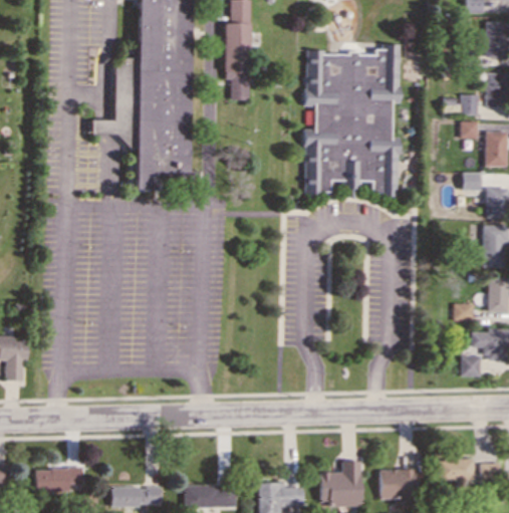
[(140,0),(193,0),(189,190),(136,189),(137,156),(116,134),(91,134),(91,119),(114,119),(115,68),(117,65),(125,57),(126,47),(140,48),(140,0)]
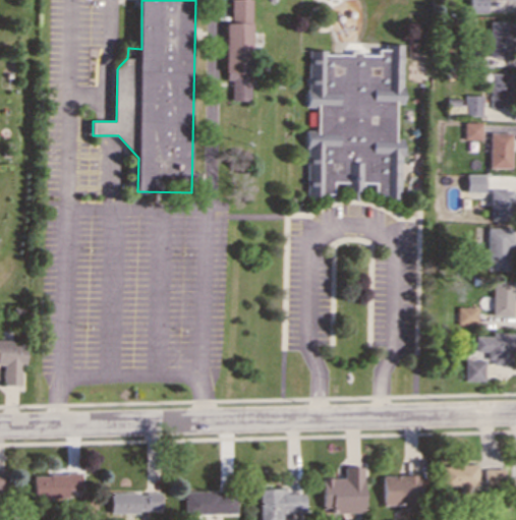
[(255,0),(253,102),(234,102),(234,80),(229,80),(229,73),(228,73),(229,23),(234,23),(235,0),(255,0)]
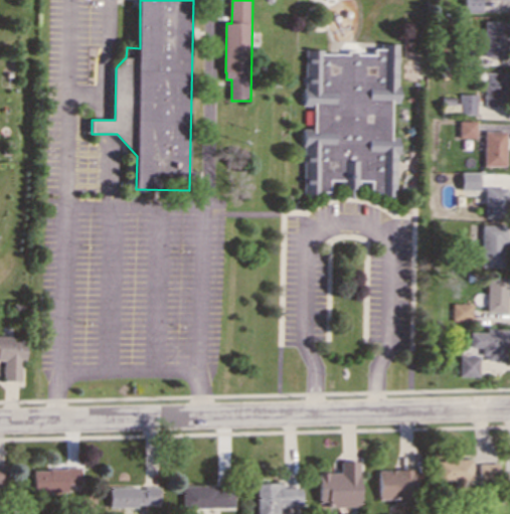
[(485,13),(485,0),(468,0),(468,12),(485,13)]
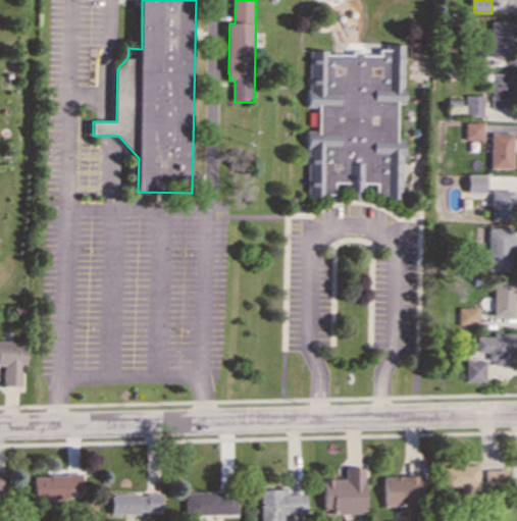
[(495,58),(516,58),(516,23),(496,22),(495,58)]
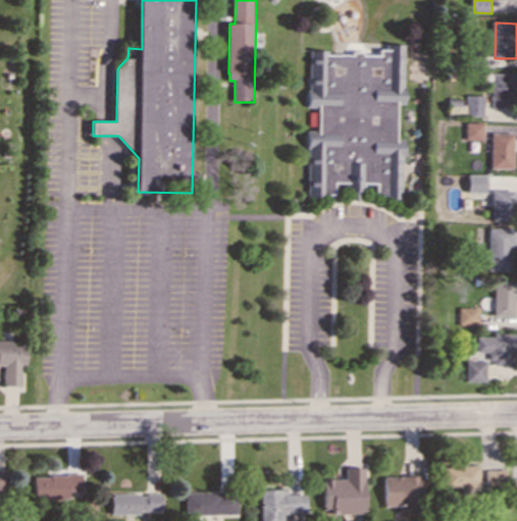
[(414,43),(413,52),(421,52),(422,43),(414,43)]
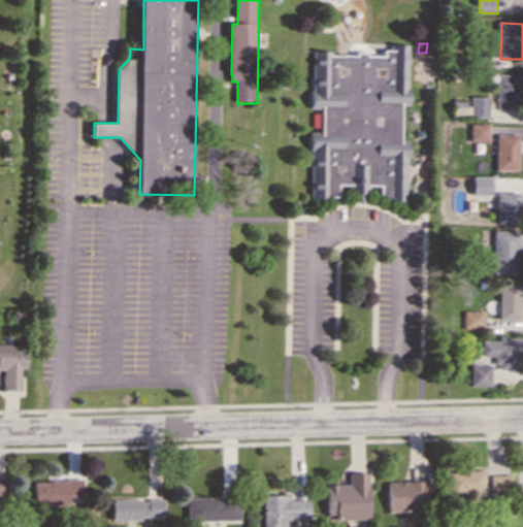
[(315,110),(325,110),(325,114),(316,114),(316,128),(325,129),(324,133),(314,133),(313,200),(341,201),(341,187),(353,187),(353,203),(370,203),(371,187),(384,187),(383,202),(410,202),(411,140),(403,140),(403,106),(413,106),(414,45),(395,45),(395,52),(389,52),(389,58),(370,58),(370,54),(361,54),(361,58),(335,57),(335,52),(316,52),(315,110)]
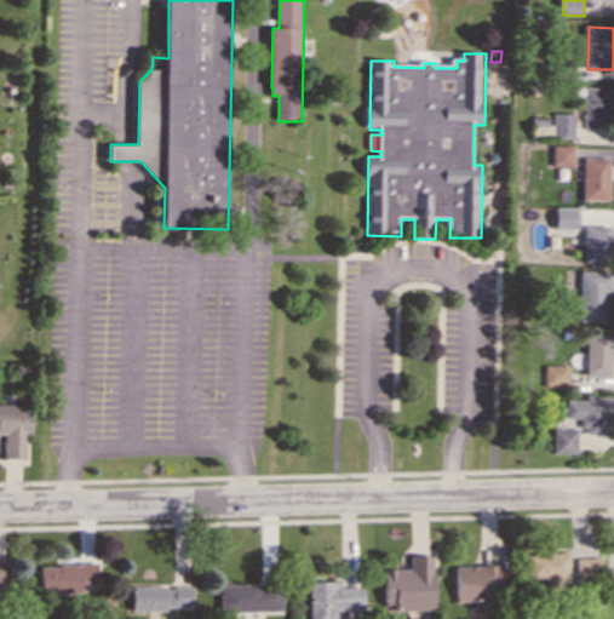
[(613,89),(589,89),(589,127),(613,129),(613,89)]
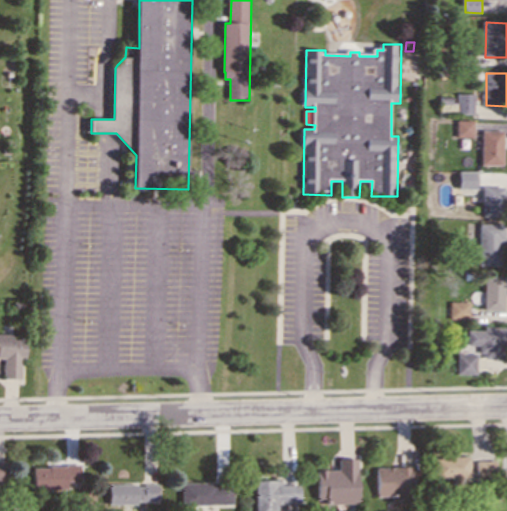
[(479,94),(462,94),(461,114),(478,114),(479,94)]
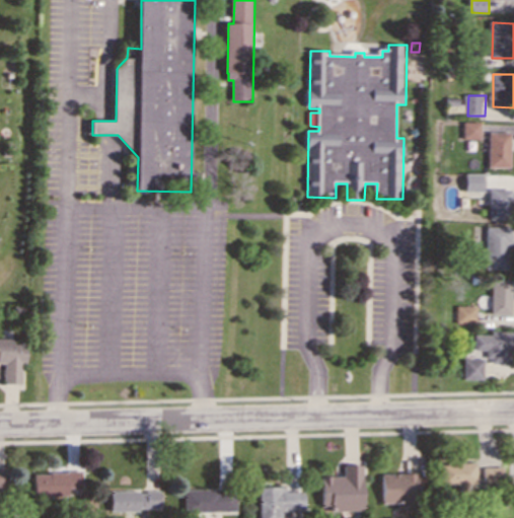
[(484,123),(466,123),(466,140),(484,140),(484,123)]
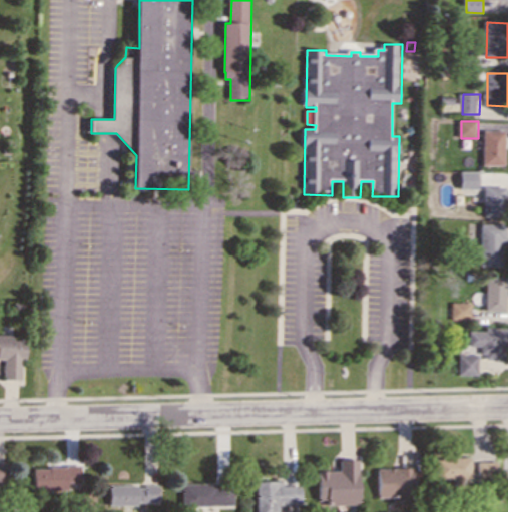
[(507,166),(507,131),(486,131),(486,165),(507,166)]
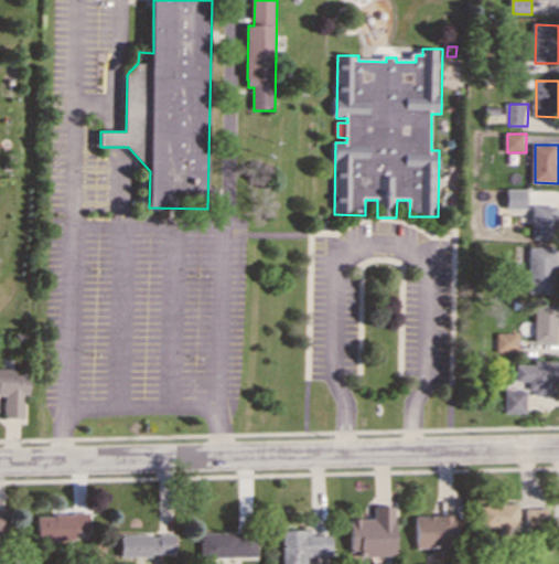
[(528,191),(511,190),(511,206),(528,206),(528,191)]
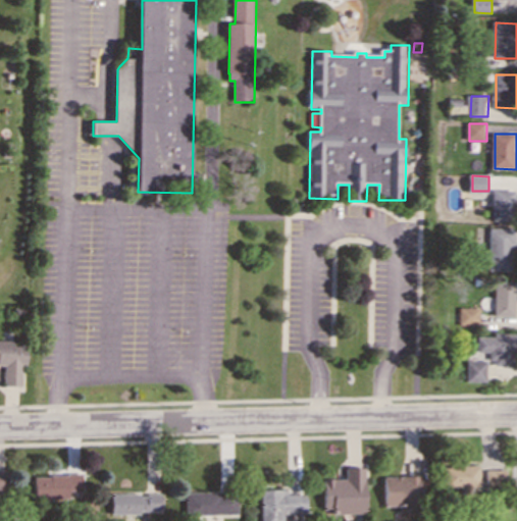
[(516,191),(496,191),(495,221),(516,221),(516,191)]
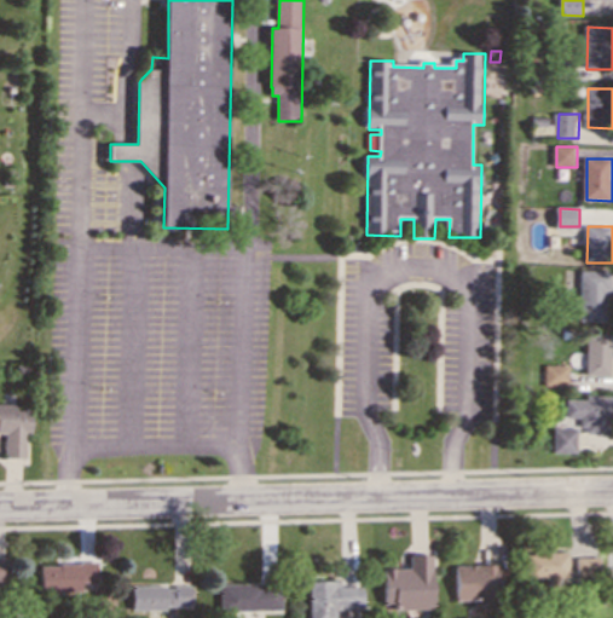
[(608,322),(608,290),(612,290),(612,272),(583,271),(583,322),(608,322)]
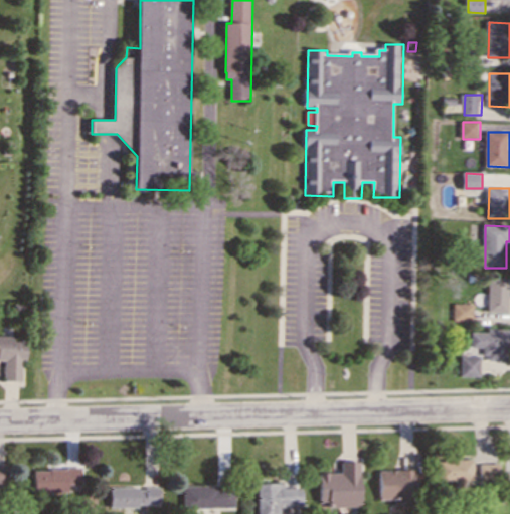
[(509,278),(490,278),(489,313),(509,313),(509,278)]
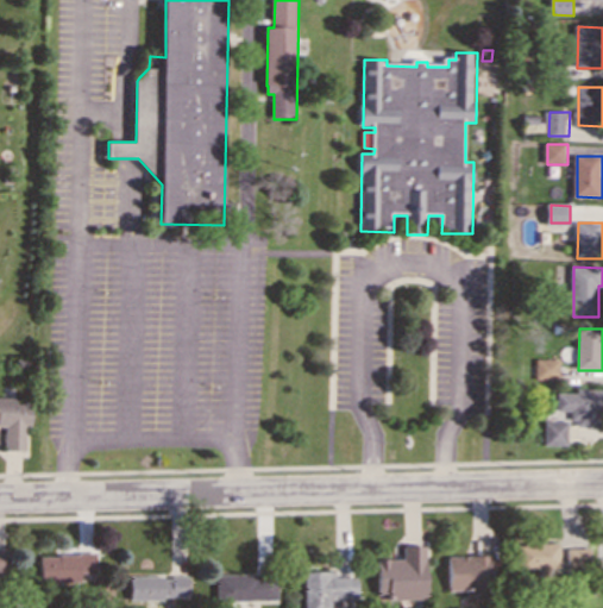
[(538,380),(561,381),(563,361),(539,359),(538,380)]
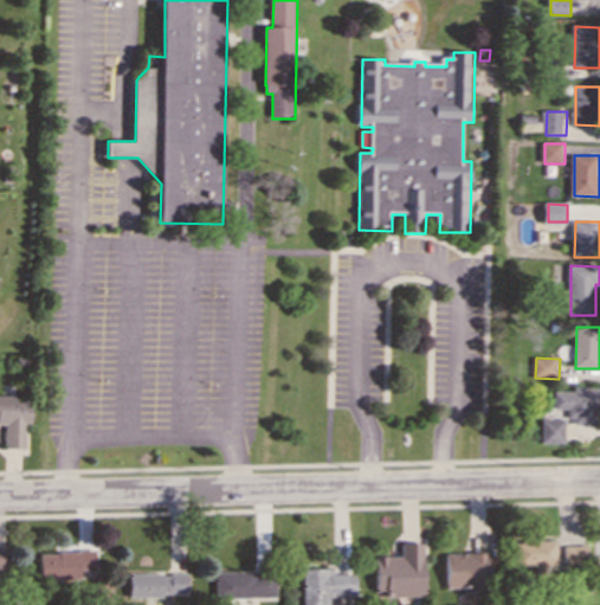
[(599,391),(556,390),(556,409),(573,410),(573,425),(599,425),(599,391)]
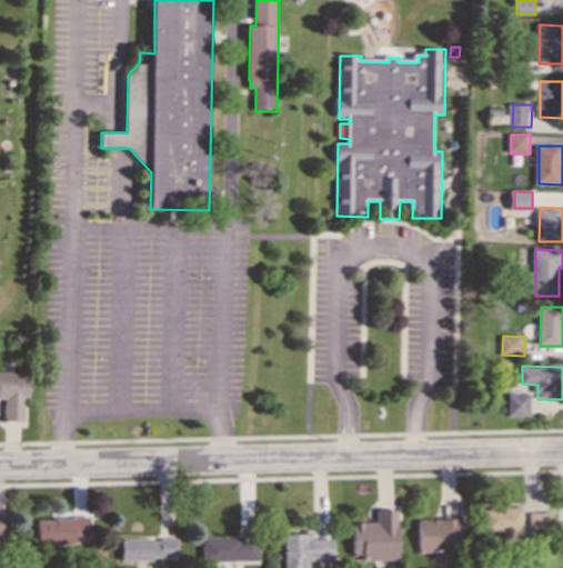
[(31,377),(18,376),(18,372),(0,371),(0,398),(7,398),(6,421),(26,421),(26,399),(30,399),(31,377)]
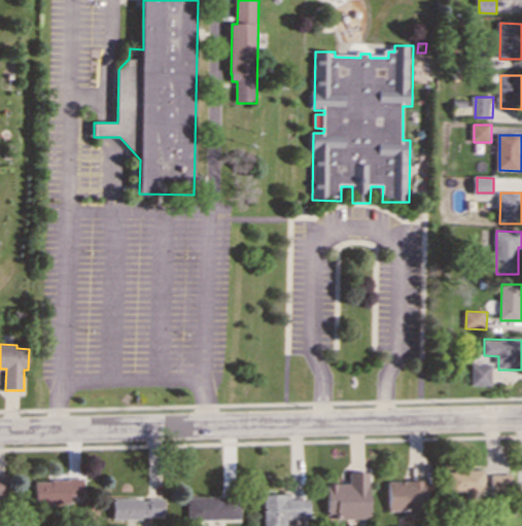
[(494,365),(474,365),(474,386),(493,386),(494,365)]
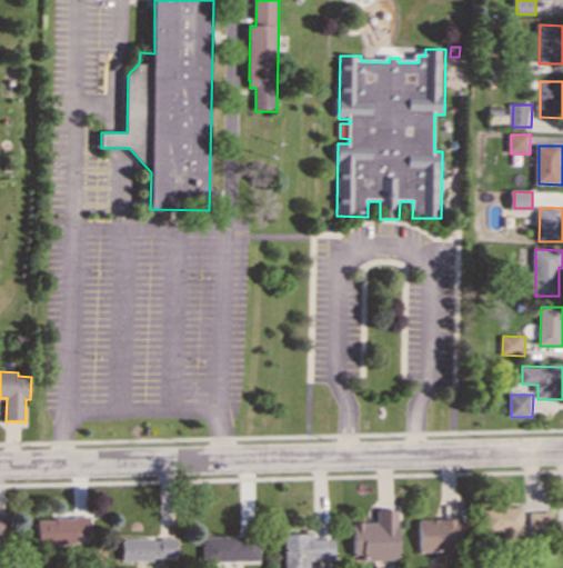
[(524,508),(485,509),(485,534),(509,532),(509,537),(525,536),(524,508)]
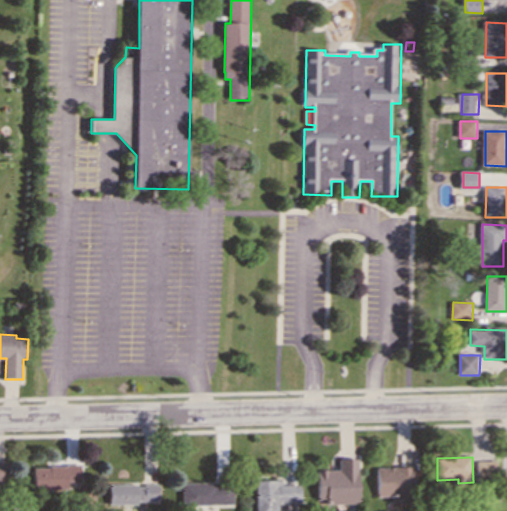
[(320,504),(360,503),(359,459),(341,459),(341,470),(319,471),(320,504)]
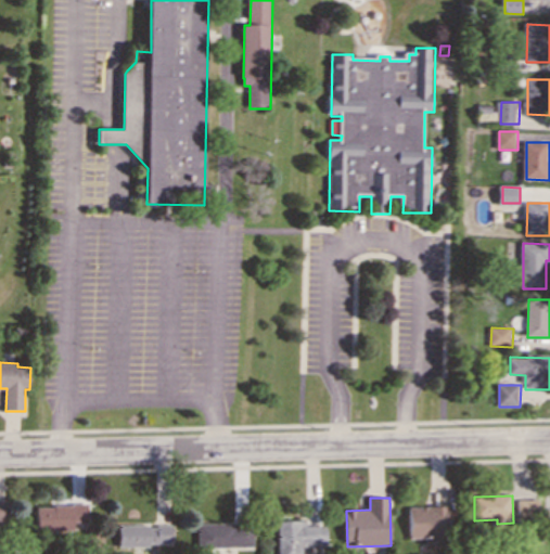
[(542,500),(520,500),(520,520),(541,522),(542,500)]
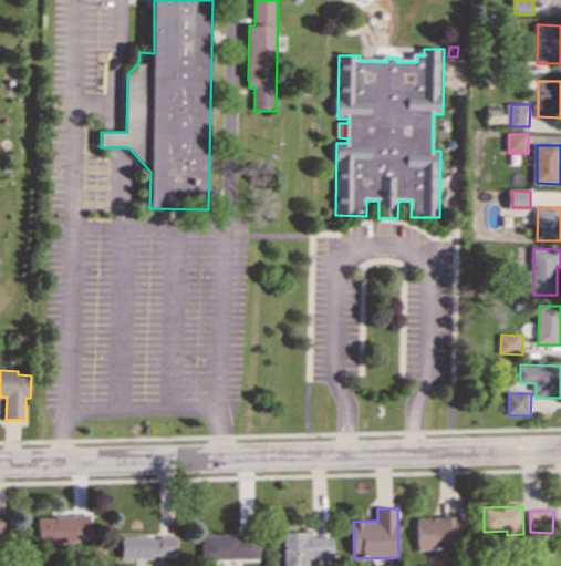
[(0,539),(10,539),(9,514),(0,514),(0,539)]
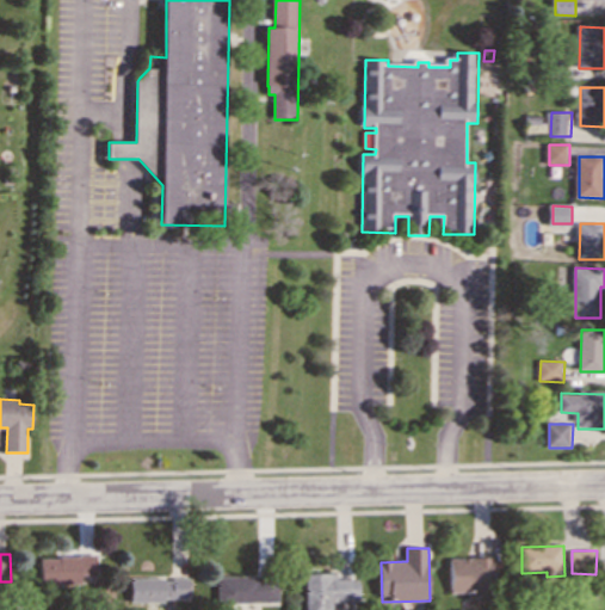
[(42,558),(43,586),(82,585),(82,575),(99,574),(98,556),(42,558)]
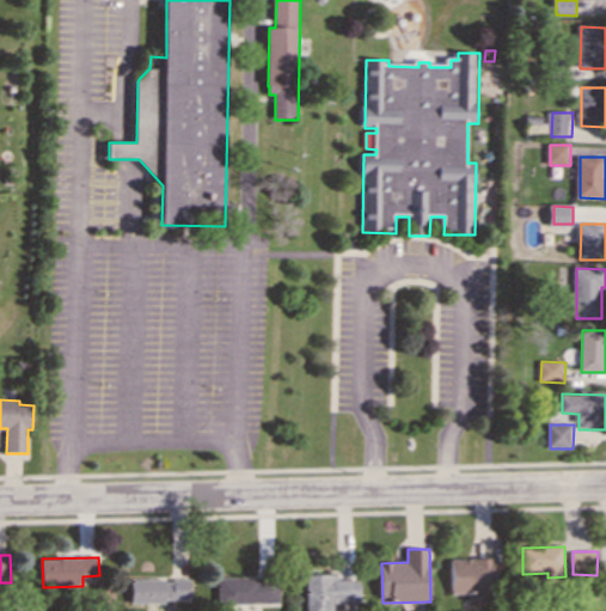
[(453,560),(454,594),(497,593),(496,558),(453,560)]
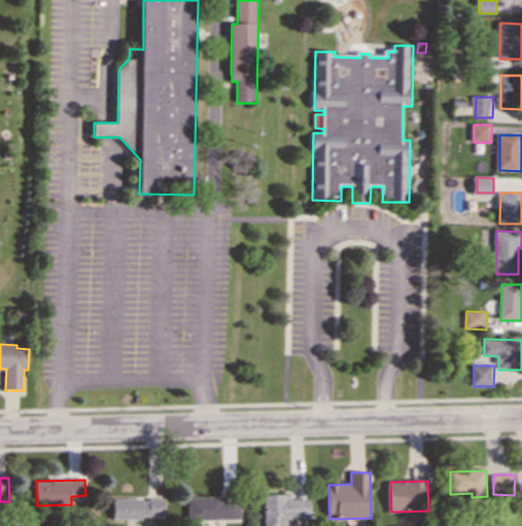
[(311,500),(292,500),(292,495),(266,495),(266,525),(288,525),(288,519),(311,519),(311,500)]
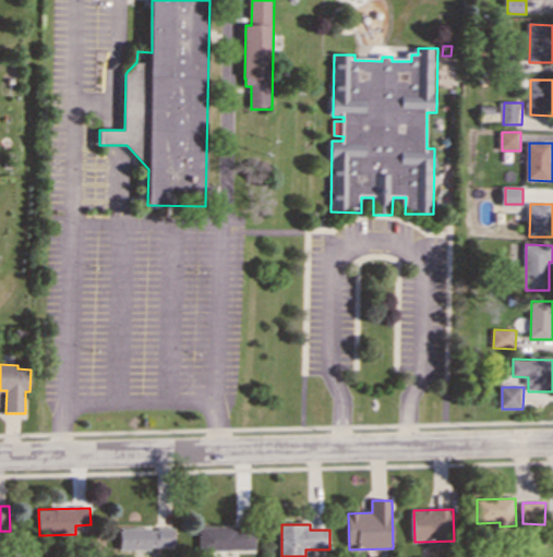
[(257,551),(256,525),(201,527),(201,552),(257,551)]
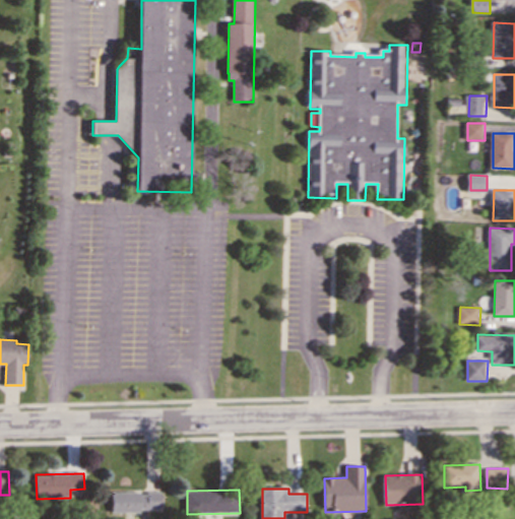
[(163,492),(113,494),(113,512),(164,511),(163,492)]
